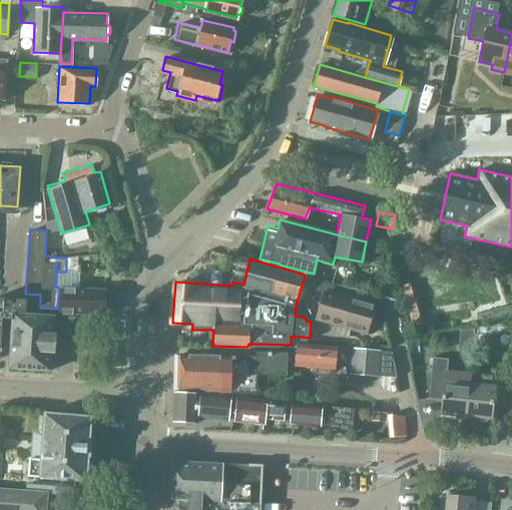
[(335,284),(321,280),(318,289),(323,291),(315,319),(367,334),(375,305),(382,307),(379,296),(368,293),(366,300),(359,298),(359,295),(342,290),(341,293),(333,290),(335,284)]
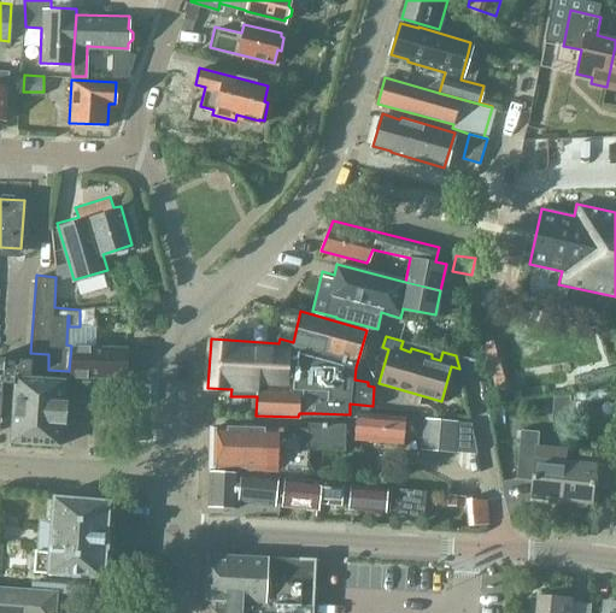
[(125,347),(71,346),(69,371),(70,371),(70,378),(87,379),(87,373),(124,375),(125,347)]
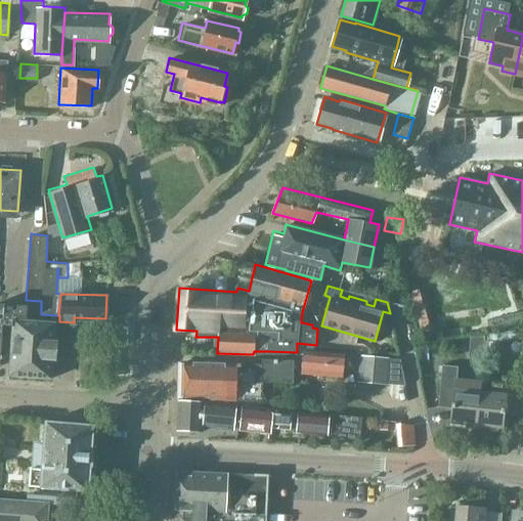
[(0,361),(0,355),(10,356),(13,318),(27,319),(28,305),(26,305),(2,303),(0,302),(0,361)]
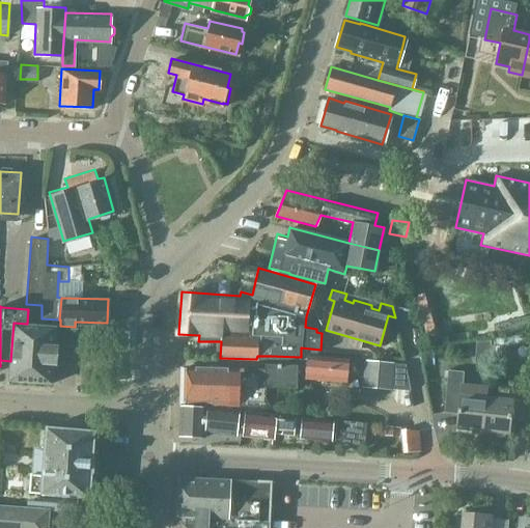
[(503,324),(522,324),(522,308),(503,308),(503,324)]
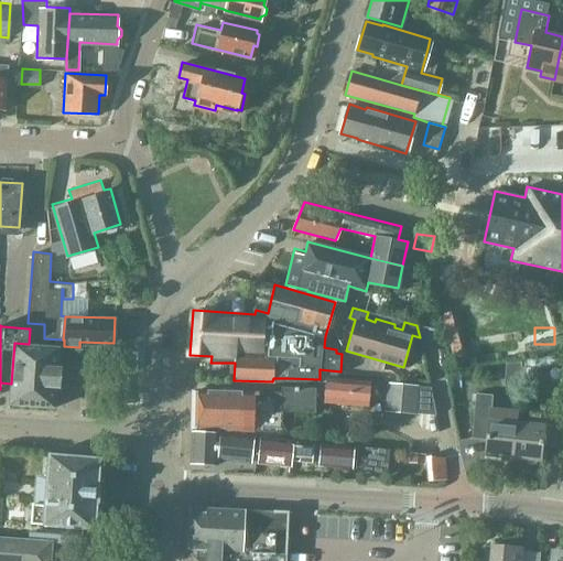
[(11,384),(10,402),(54,406),(56,384),(58,384),(60,367),(57,368),(58,348),(60,346),(29,344),(14,343),(11,384)]
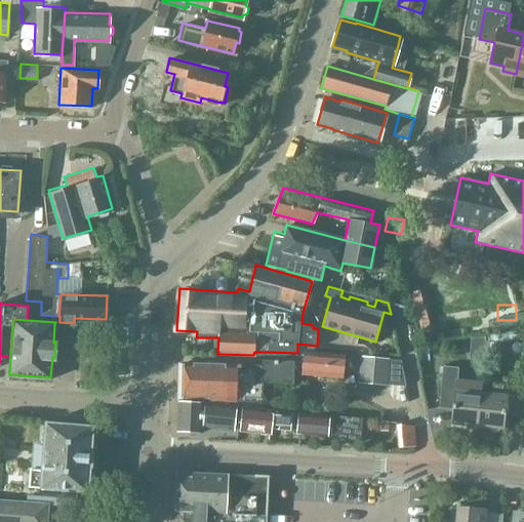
[(343,376),(345,354),(304,350),(301,372),(343,376)]
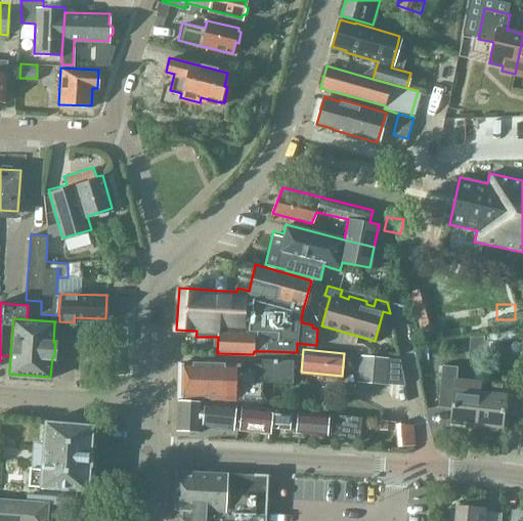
[(389,356),(359,353),(357,381),(387,383),(389,356)]
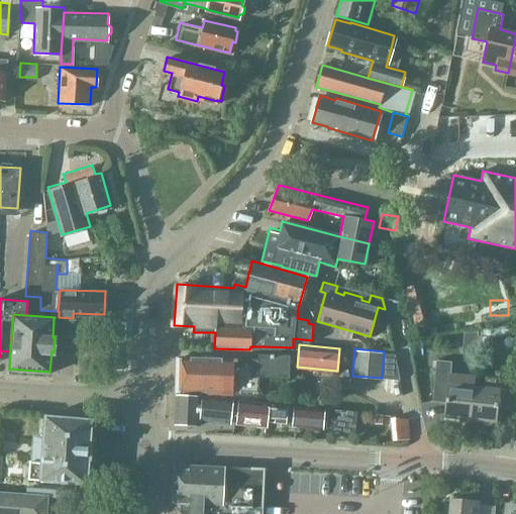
[(181,393),(219,393),(258,394),(258,375),(289,375),(289,353),(258,353),(258,357),(219,356),(181,356),(181,393)]
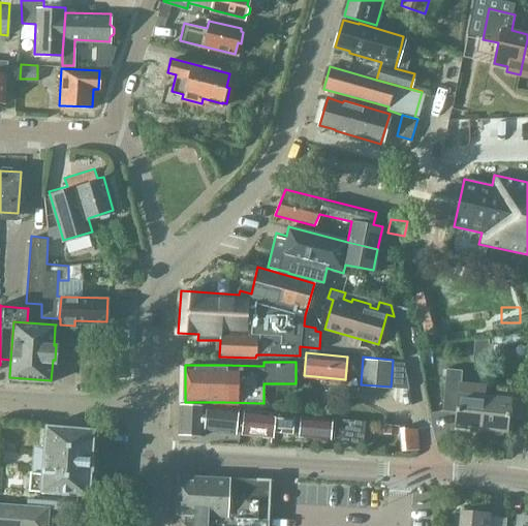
[(480,428),(485,394),(486,382),(461,380),(462,370),(447,369),(443,409),(456,410),(455,426),(480,428)]
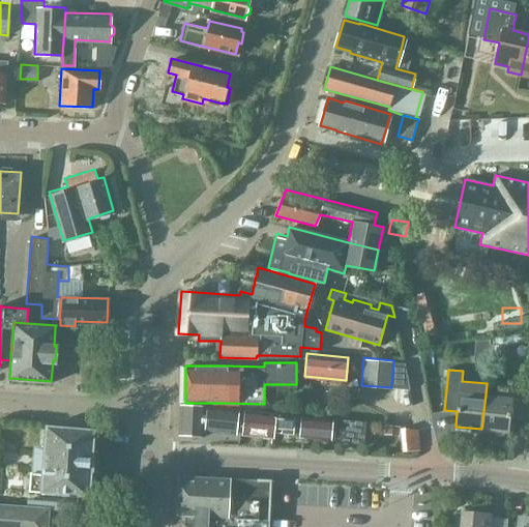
[(499,397),(486,394),(481,429),(508,432),(510,416),(523,417),(526,388),(500,386),(499,397)]
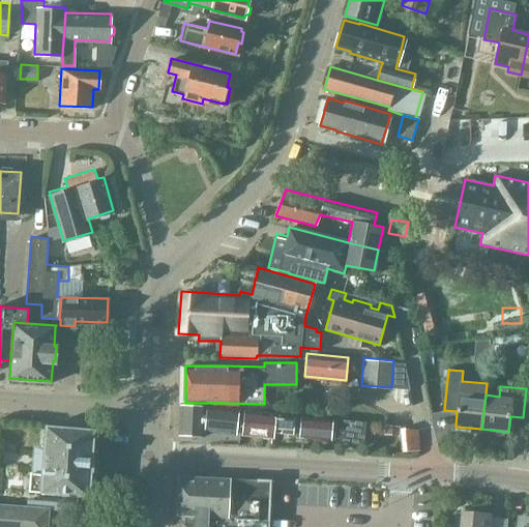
[(309,404),(296,403),(295,411),(309,412),(309,404)]
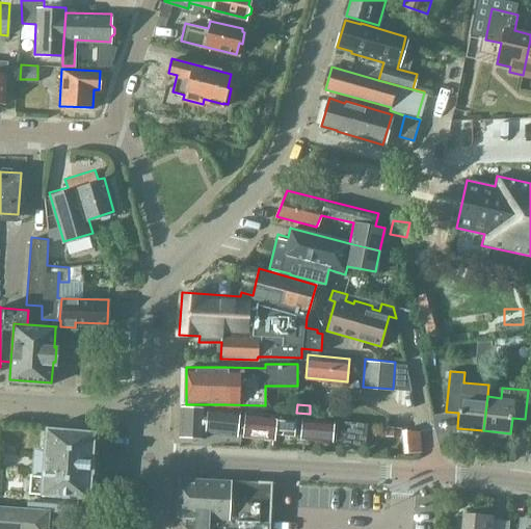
[(237,433),(238,412),(208,407),(182,406),(180,435),(204,437),(205,430),(237,433)]
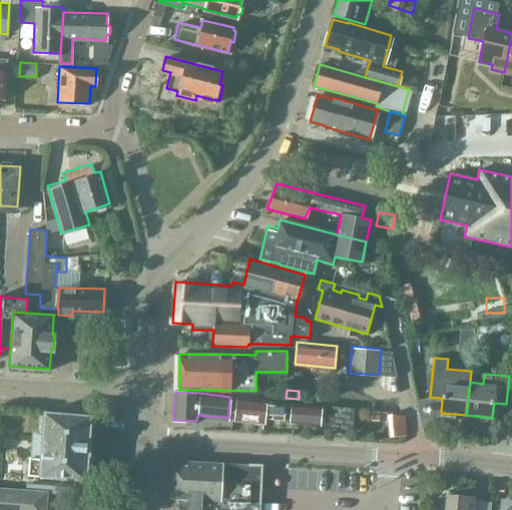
[(283,416),(285,403),(285,402),(237,397),(235,419),(266,422),(266,414),(283,416)]
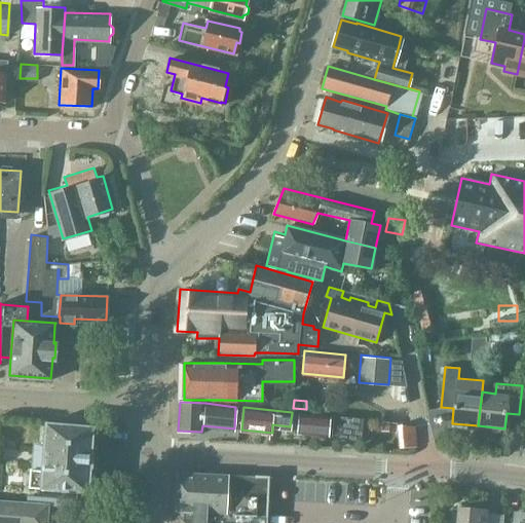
[(328,435),(330,416),(292,413),(290,426),(290,431),(298,431),(298,433),(328,435)]
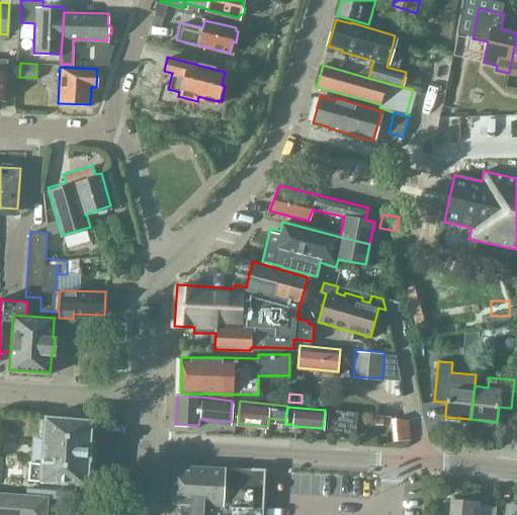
[(325,410),(323,428),(323,430),(325,430),(325,429),(331,430),(331,431),(354,433),(356,413),(325,410)]
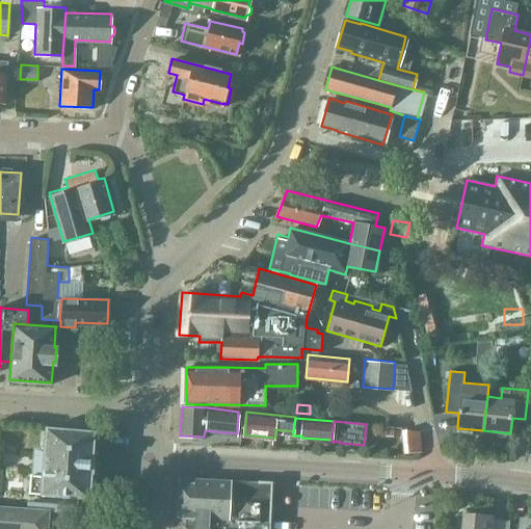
[(402,426),(387,424),(386,434),(401,437),(402,426)]
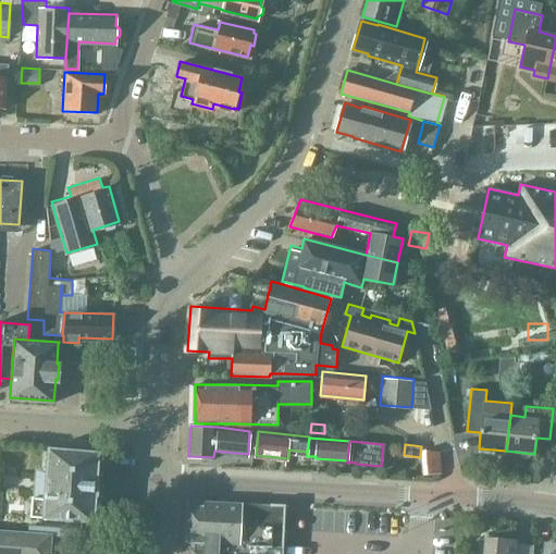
[(96,493),(98,493),(99,477),(97,477),(99,450),(48,446),(45,496),(33,495),(32,515),(41,515),(41,517),(95,520),(96,493)]
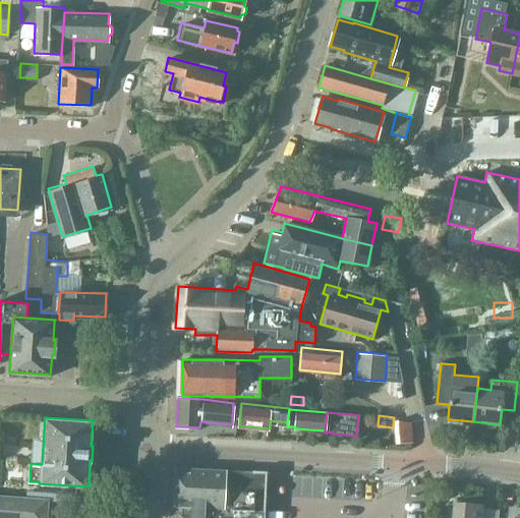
[(252,514),(252,512),(253,512),(253,509),(252,509),(253,499),(254,497),(253,497),(253,485),(254,485),(254,482),(253,482),(254,472),(255,473),(255,470),(252,470),(226,469),(175,467),(174,507),(181,508),(181,511),(252,514)]
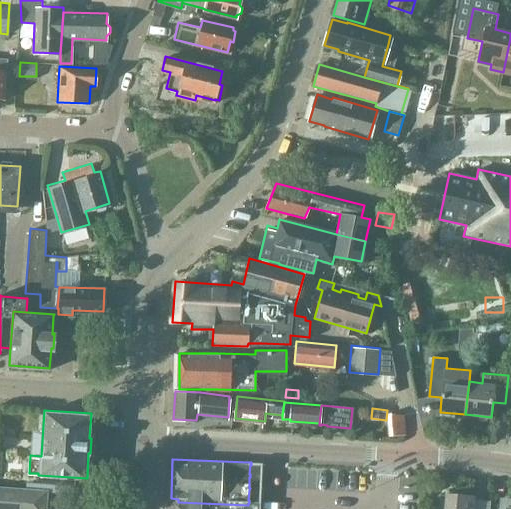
[(50,508),(51,504),(47,503),(48,490),(0,486),(0,508),(50,508)]
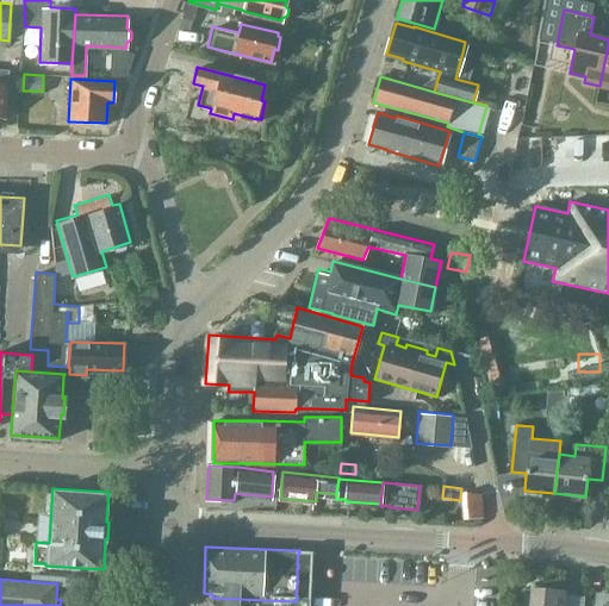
[(590,600),(591,580),(577,579),(576,599),(590,600)]
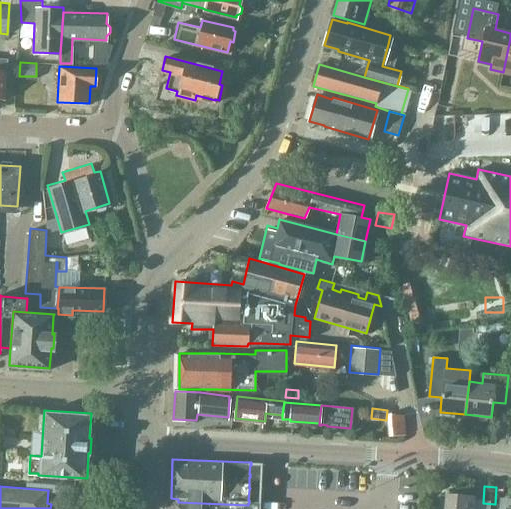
[(472,508),(474,495),(446,492),(444,508),(472,508)]
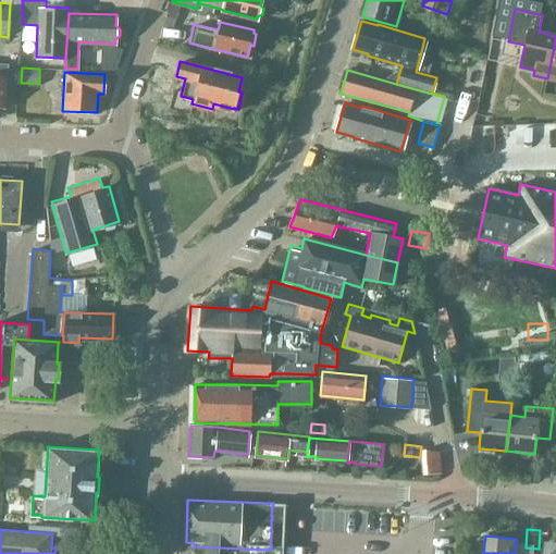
[(555,541),(547,541),(546,553),(555,553),(555,541)]
